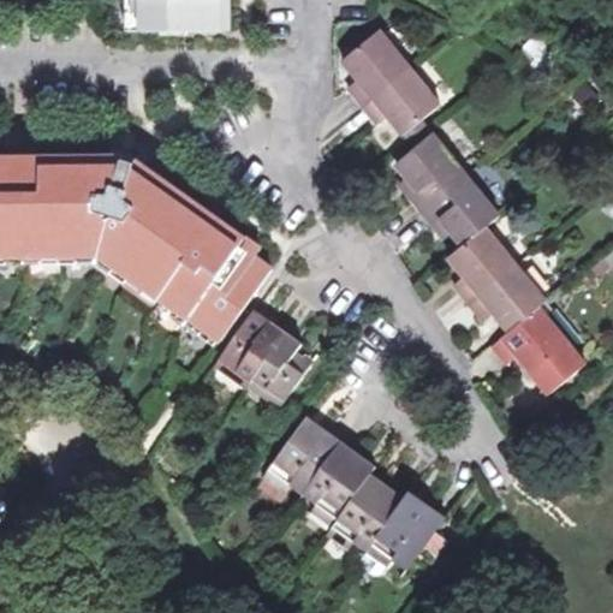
[(123,0),(125,29),(219,29),(218,0),(123,0)]
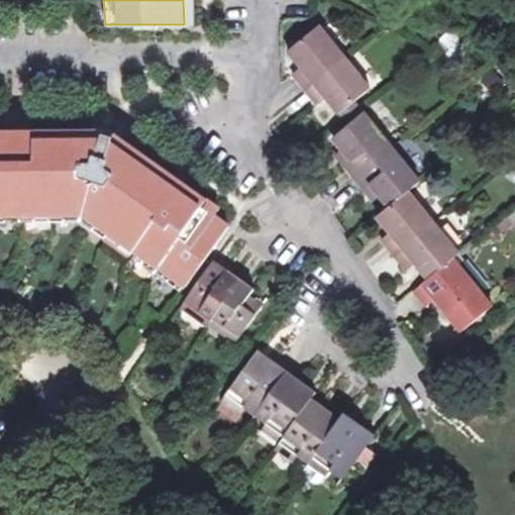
[(457,55),(469,35),(447,24),(437,43),(457,55)]
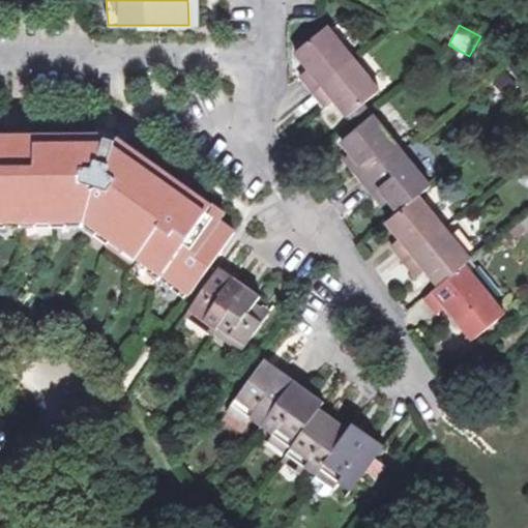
[(345,117),(361,104),(377,90),(325,26),(293,52),(305,68),(309,71),(300,78),(320,103),(328,95),(331,100),(345,117)]
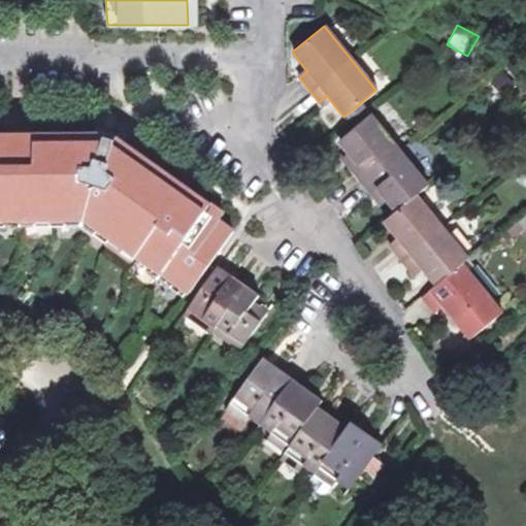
[(307,71),(304,68),(296,74),(299,77),(307,71)]
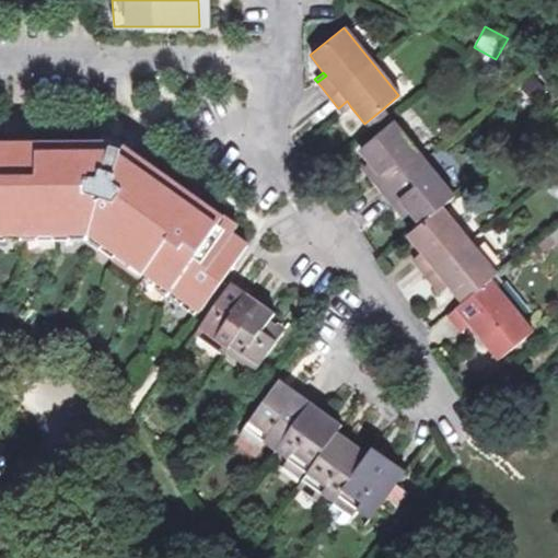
[(347,101),(338,108),(341,113),(350,106),(347,101)]
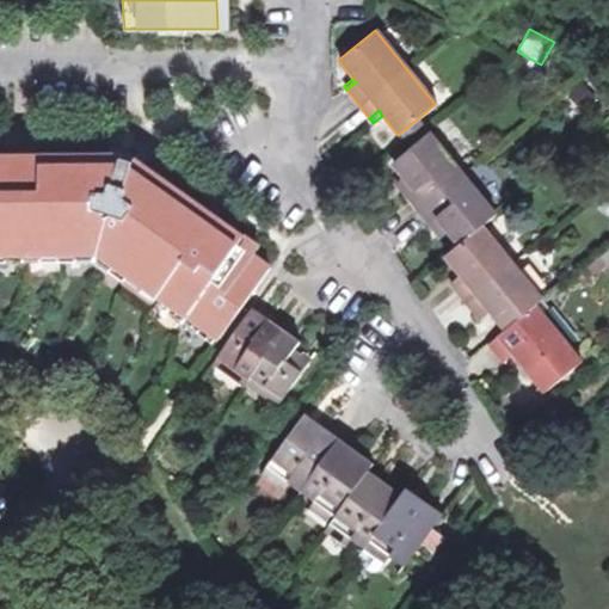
[(428,134),(417,120),(398,135),(410,148),(428,134)]
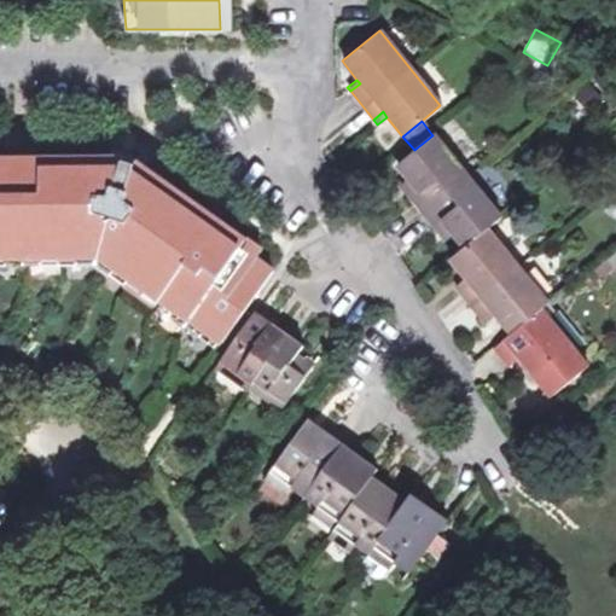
[(499,218),(433,135),(414,150),(395,166),(407,180),(417,192),(410,198),(431,226),(439,220),(449,234),(462,249),(448,260),(463,278),(468,284),(458,292),(480,319),(489,311),(494,315),(509,333),(492,347),(503,361),(512,354),(517,360),(532,379),(571,347),(539,308),(546,303),(486,230),(499,218)]
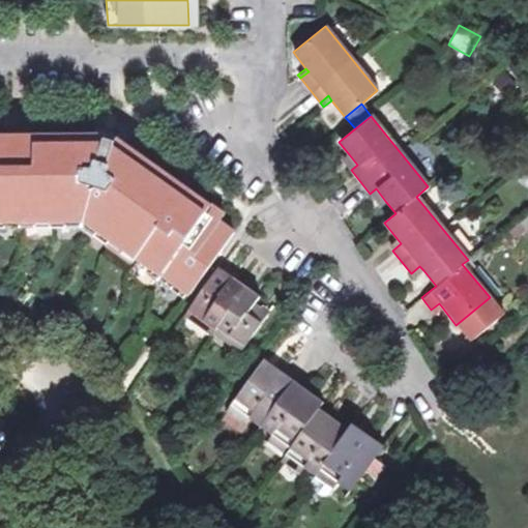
[(0,215),(6,215),(6,211),(37,209),(38,215),(71,214),(70,210),(87,208),(104,222),(100,227),(124,245),(129,239),(141,248),(137,254),(150,262),(153,257),(178,274),(175,280),(189,291),(233,230),(217,220),(223,211),(210,203),(205,210),(122,151),(127,134),(118,132),(94,124),(89,141),(0,143),(0,215)]
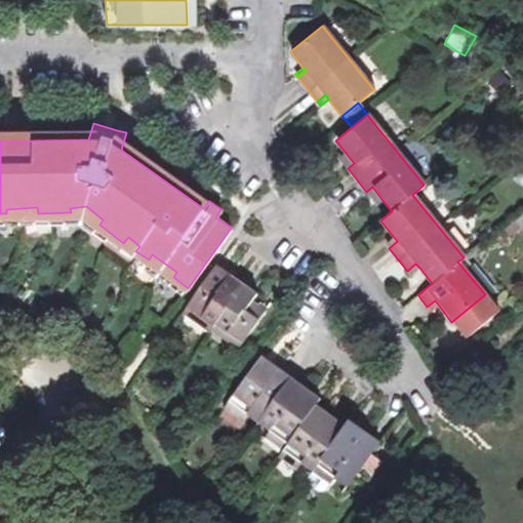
[(354,163),(346,153),(339,158),(348,168),(354,163)]
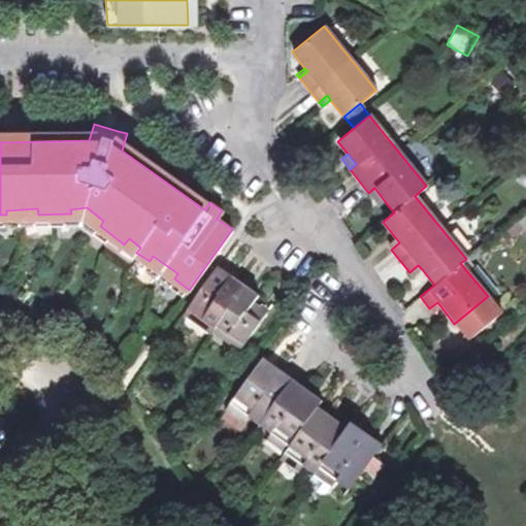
[(374,188),(368,193),(379,205),(384,200),(374,188)]
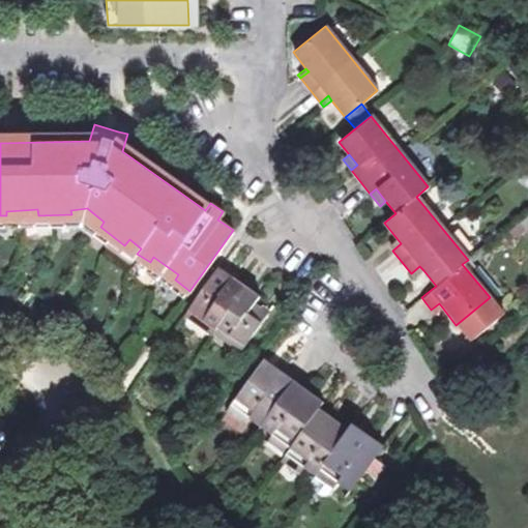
[(388,244),(392,251),(401,243),(397,238),(388,244)]
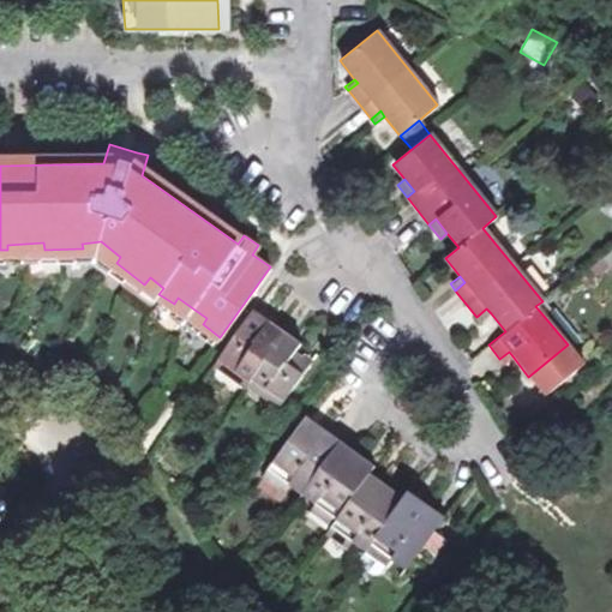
[(253,306),(249,312),(265,324),(269,318),(253,306)]
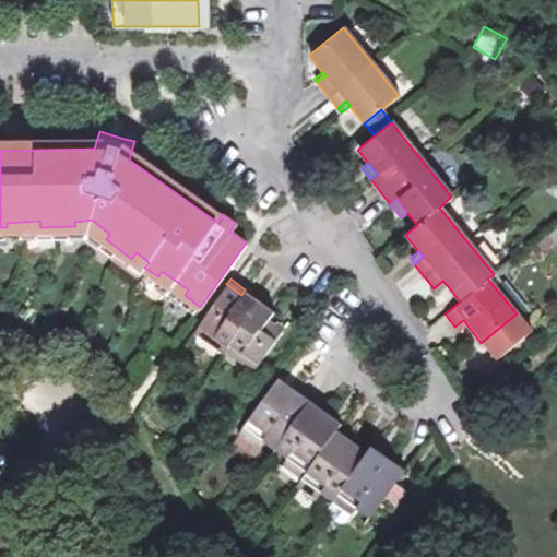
[(442,281),(434,288),(437,293),(447,285),(442,281)]
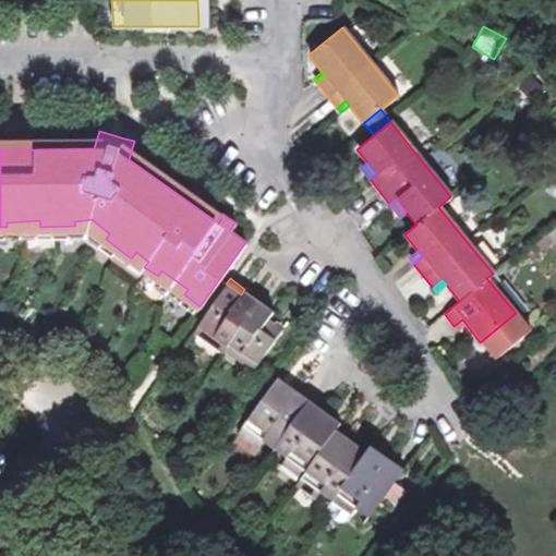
[(241,294),(226,283),(200,322),(227,341),(229,338),(258,359),(281,326),(267,317),(274,309),(244,289),(241,294)]
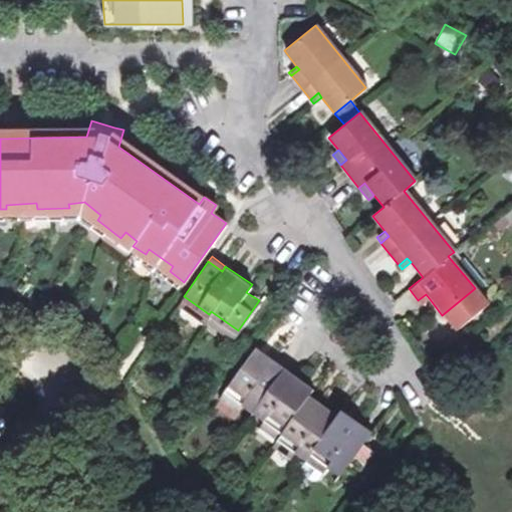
[(426,294),(418,300),(422,305),(430,299),(426,294)]
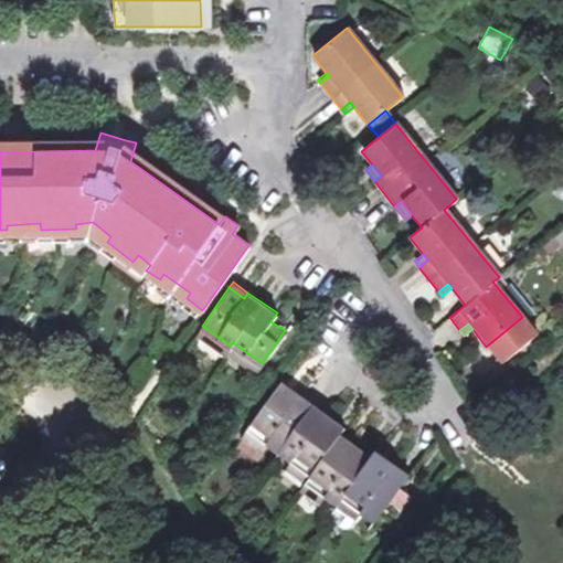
[(407,473),(376,450),(372,457),(340,435),(344,427),(280,381),(246,428),(308,476),(304,481),(337,506),(342,498),(373,521),(389,499),(400,507),(416,484),(405,476),(407,473)]
